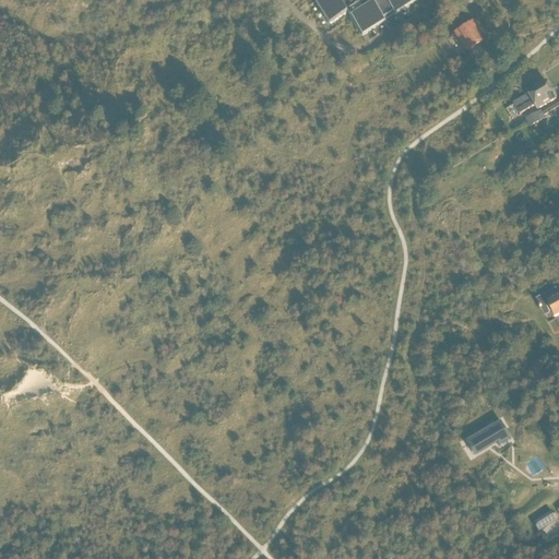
[(319,0),(316,3),(314,3),(329,26),(330,25),(346,15),(345,13),(346,13),(347,12),(352,19),(351,20),(360,36),(361,37),(384,23),(382,21),(392,14),(394,16),(417,2),(415,0),(319,0)]
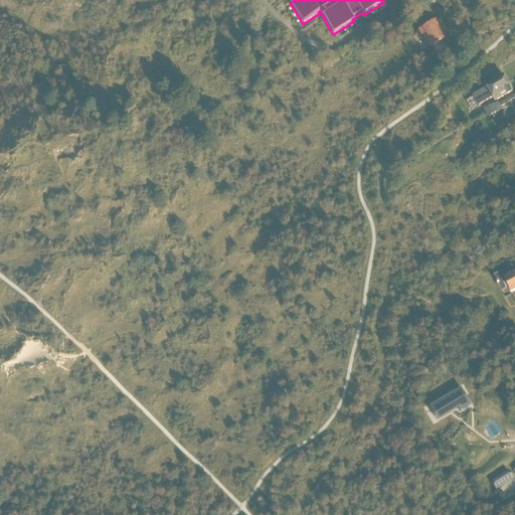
[(436,2),(435,0),(424,0),(421,2),(425,8),(436,2)]
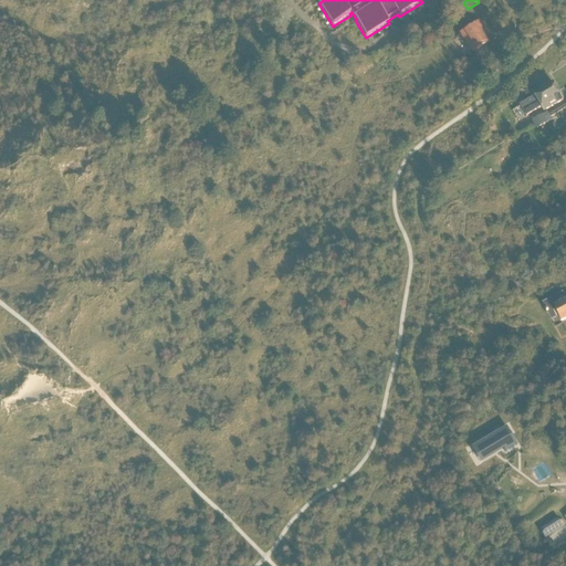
[(473,53),(488,43),(480,32),(483,30),(479,22),(461,34),(473,53)]
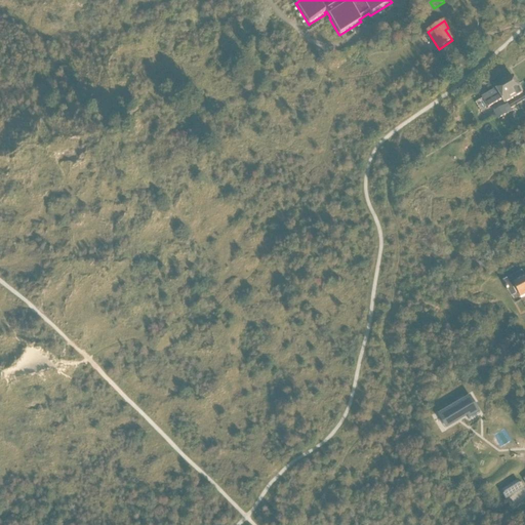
[(495,88),(496,89),(482,98),(486,105),(518,85),(513,78),(495,88)]
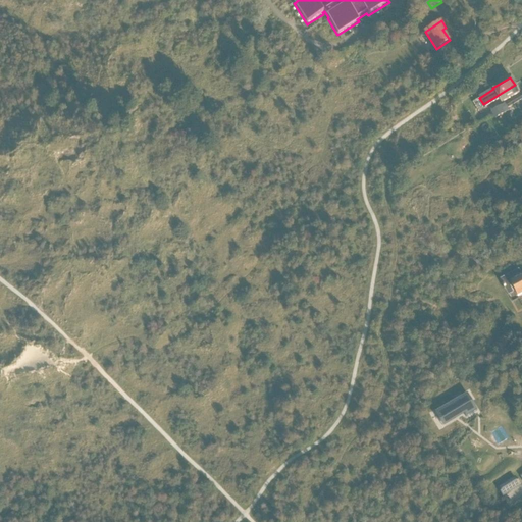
[(502,104),(520,93),(515,85),(483,104),(485,108),(500,100),(502,104)]
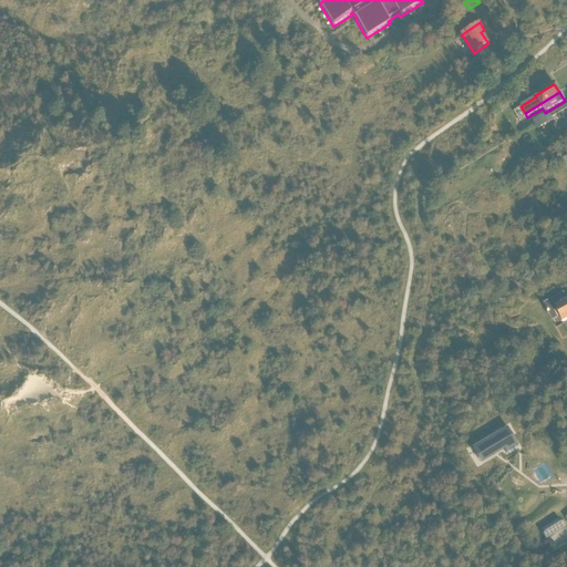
[(548,124),(546,120),(544,116),(535,122),(536,124),(539,130),(544,127),(548,124)]
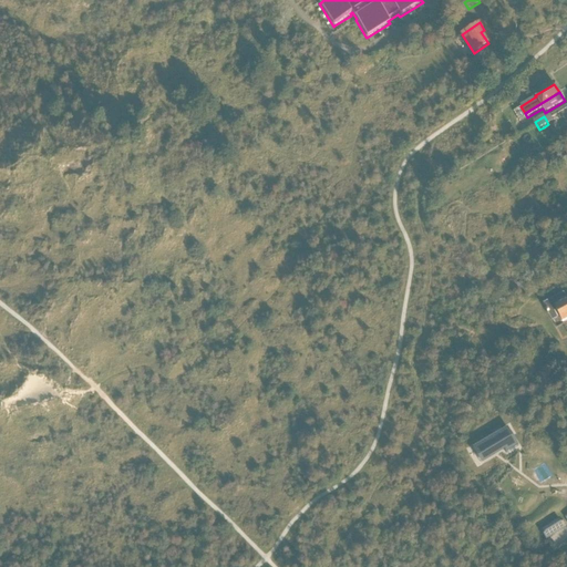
[(559,296),(550,301),(559,318),(563,322),(566,320),(566,298),(566,299),(563,301),(559,296)]
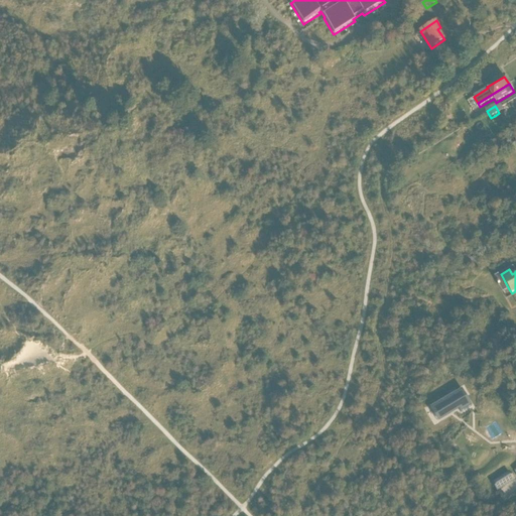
[(486,328),(477,311),(474,312),(473,310),(470,311),(480,331),(486,328)]
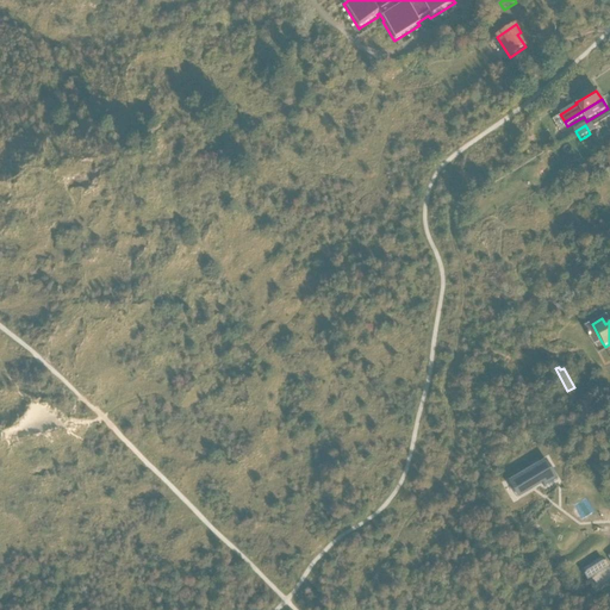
[(546,460),(508,483),(514,493),(527,486),(529,491),(541,484),(545,487),(545,489),(558,480),(546,460)]
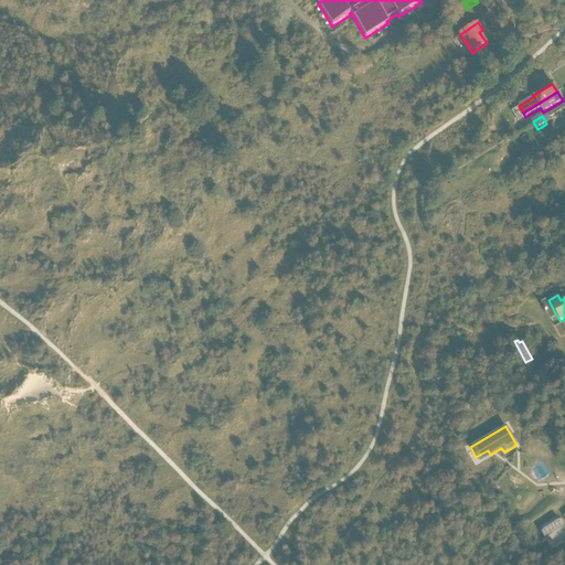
[(563,526),(556,516),(537,529),(544,539),(563,526)]
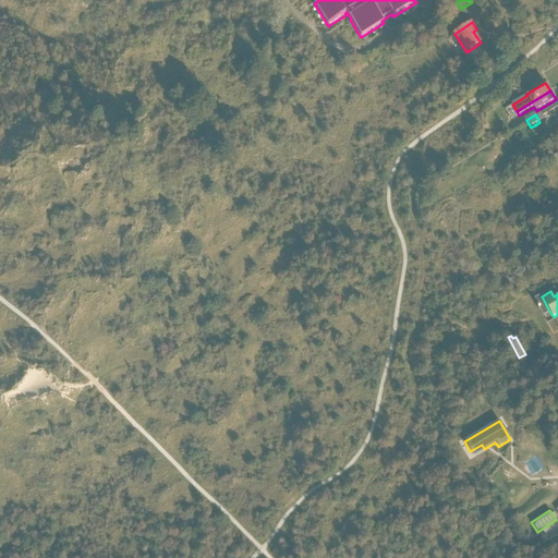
All buildings are outlined.
